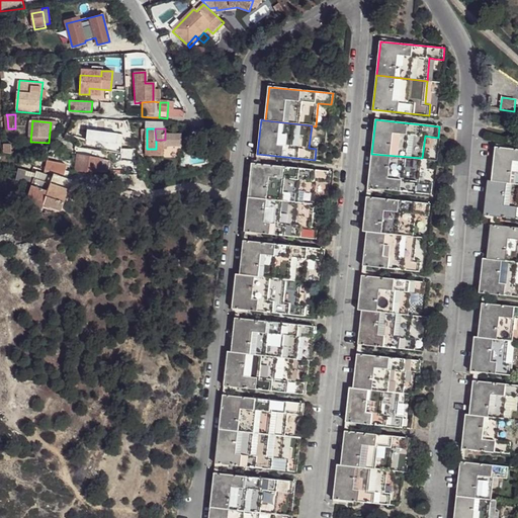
[(92,143),(93,136),(93,134),(75,130),(73,140),(92,143)]
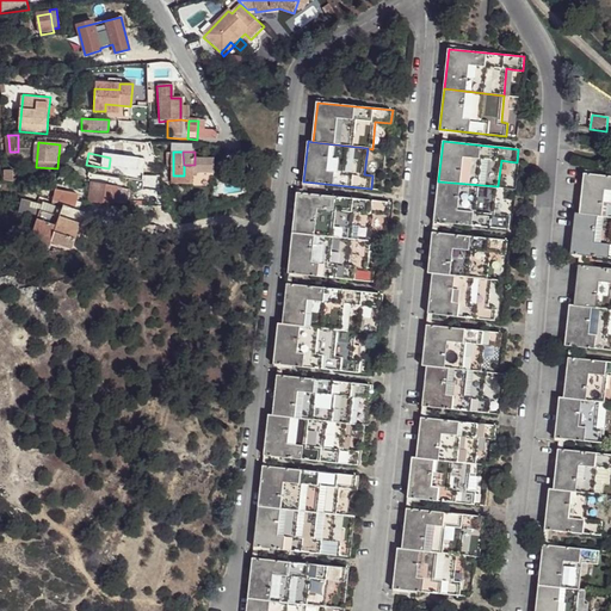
[(195,165),(195,172),(214,172),(213,158),(195,158),(195,165)]
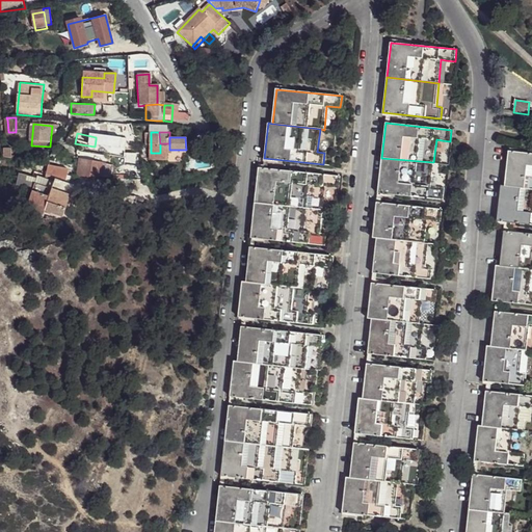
[(127,139),(107,138),(107,140),(107,148),(127,150),(127,139)]
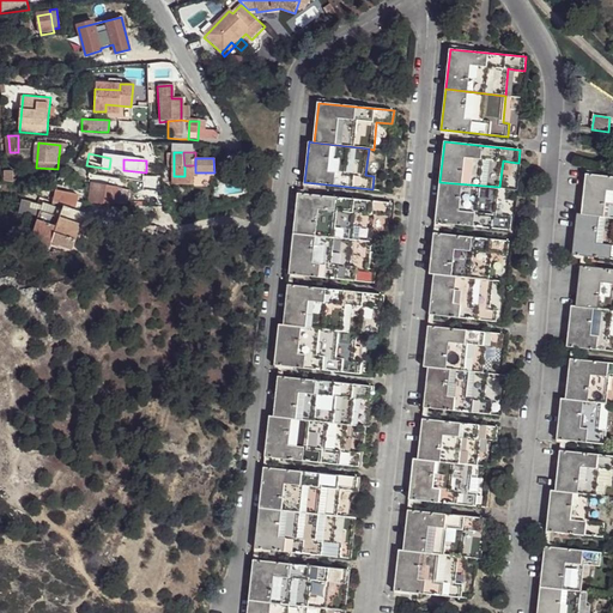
[(123,170),(123,162),(110,161),(109,169),(122,171),(123,170)]
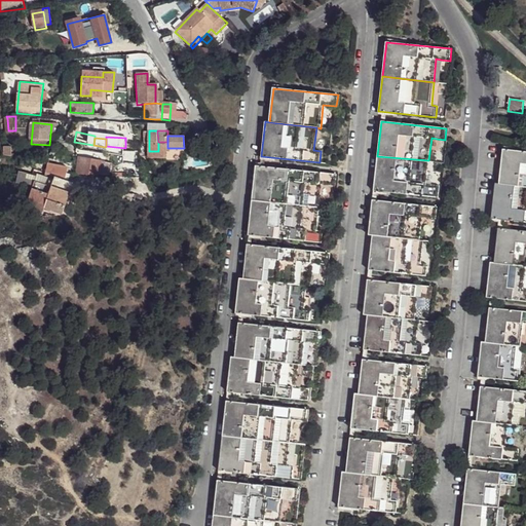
[(167,142),(158,142),(158,151),(149,151),(149,156),(167,156),(167,148),(167,142)]
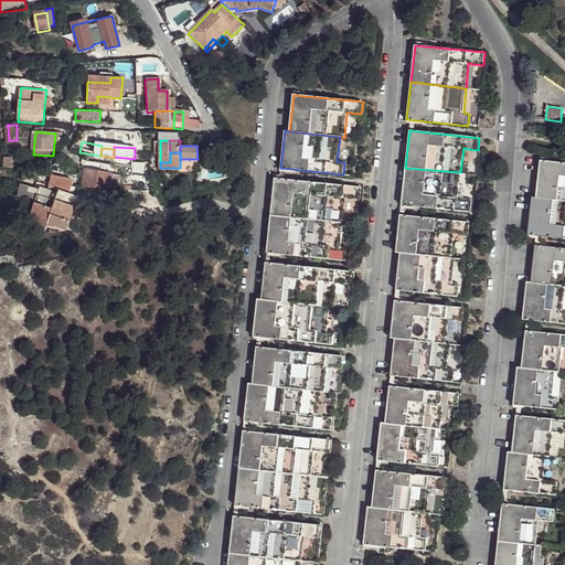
[(564,162),(540,160),(535,196),(564,200),(564,162)]
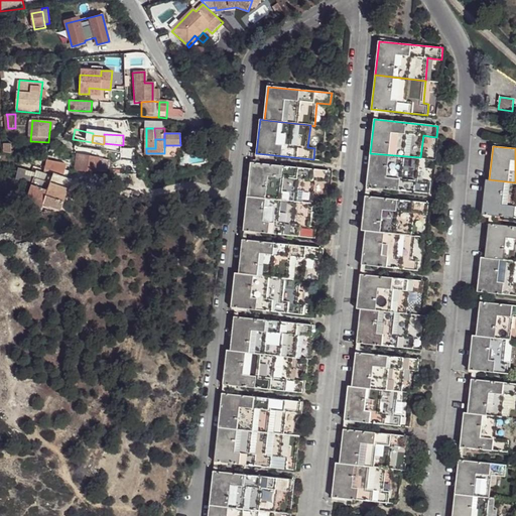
[(420,157),(370,153),(367,186),(430,194),(431,182),(417,180),(420,157)]
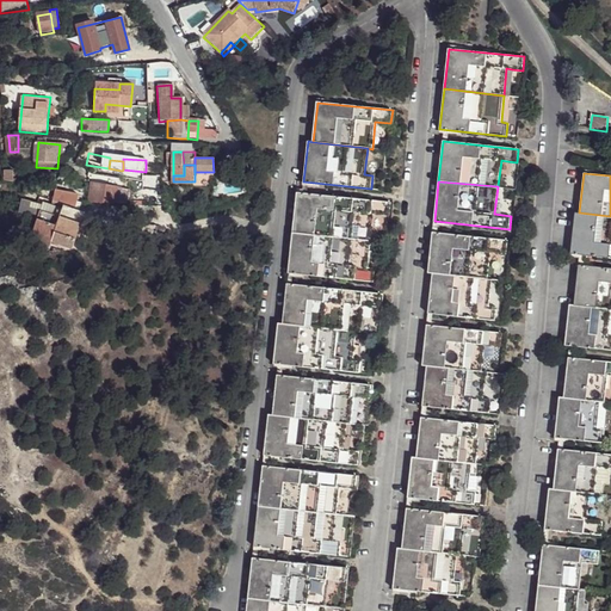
[(123,189),(96,184),(92,204),(122,204),(123,189)]
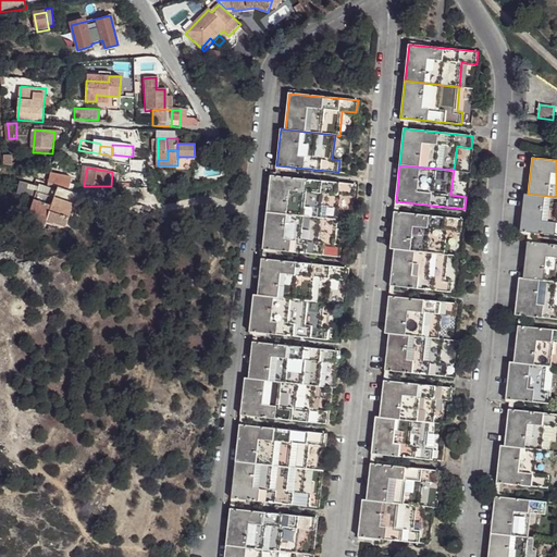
[(71,177),(49,173),(47,184),(58,187),(67,190),(71,177)]
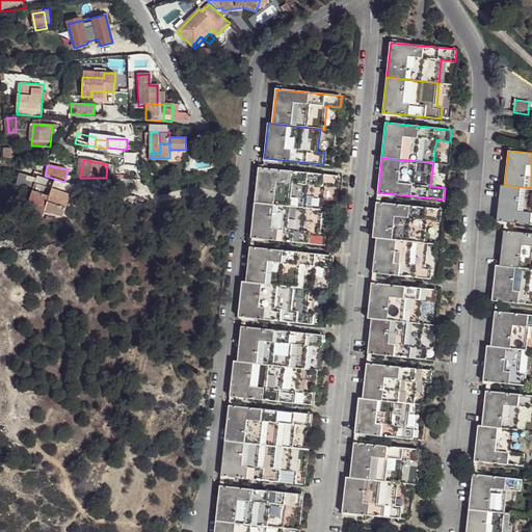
[(341,177),(259,167),(256,203),(323,210),(325,188),(339,188),(341,177)]
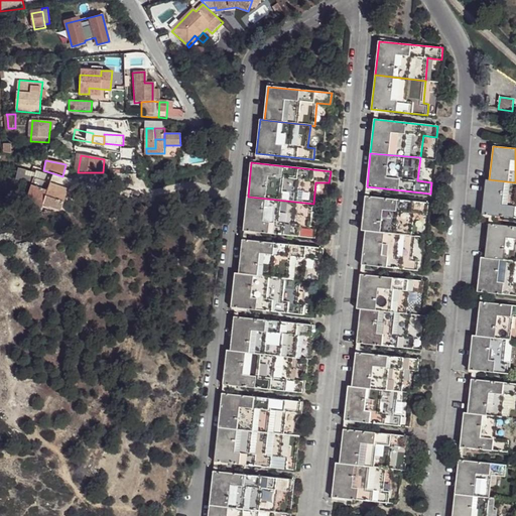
[(48,189),(50,182),(34,177),(35,170),(18,168),(16,179),(31,183),(31,184),(48,189)]
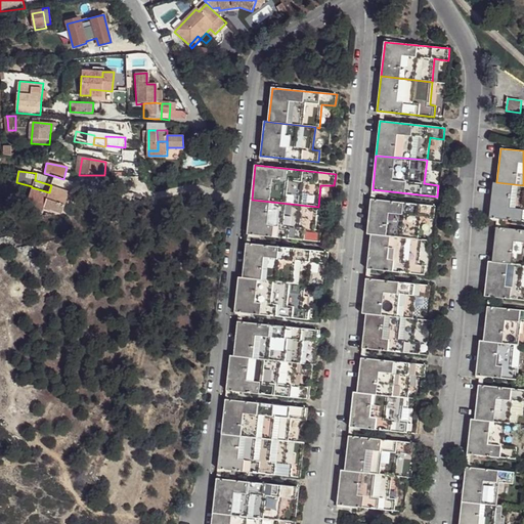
[(51,185),(71,191),(72,182),(63,179),(54,176),(51,185)]
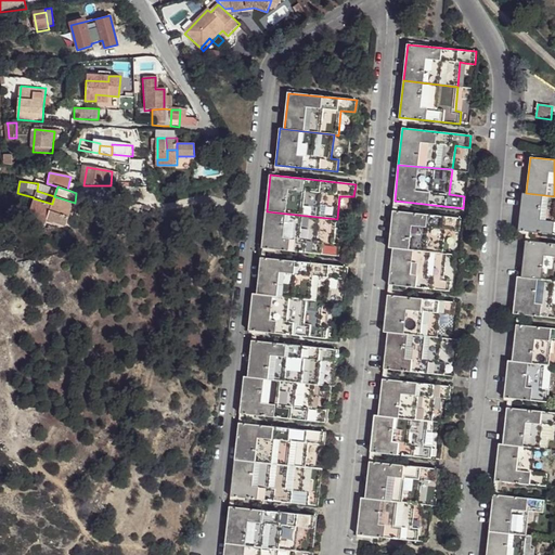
[(554,196),(526,193),(523,193),(518,230),(554,233),(554,196)]
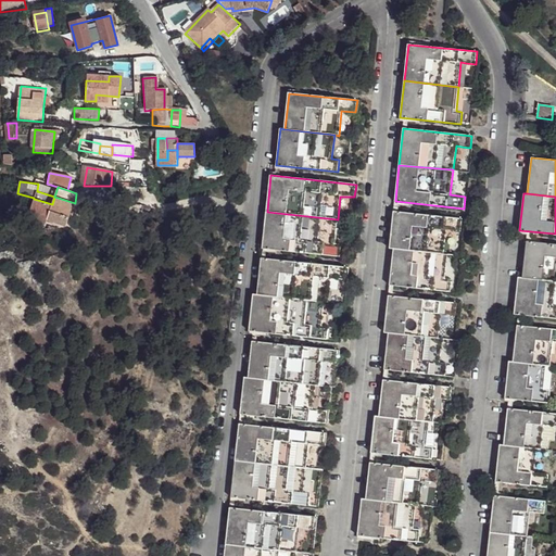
[(75,203),(54,197),(52,204),(34,199),(27,220),(45,226),(47,219),(66,226),(75,203)]
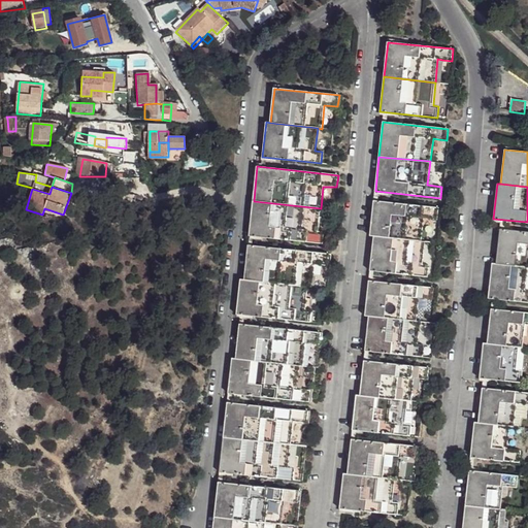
[(439,207),(374,200),(370,235),(374,236),(422,240),(424,218),(437,219),(439,207)]
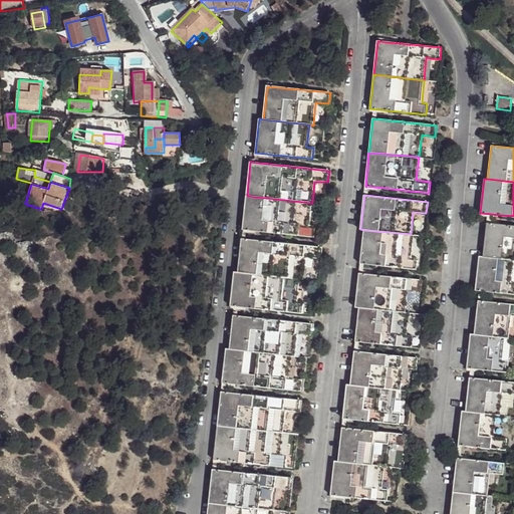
[(312,203),(247,196),(243,229),(314,237),(315,226),(309,225),(312,203)]
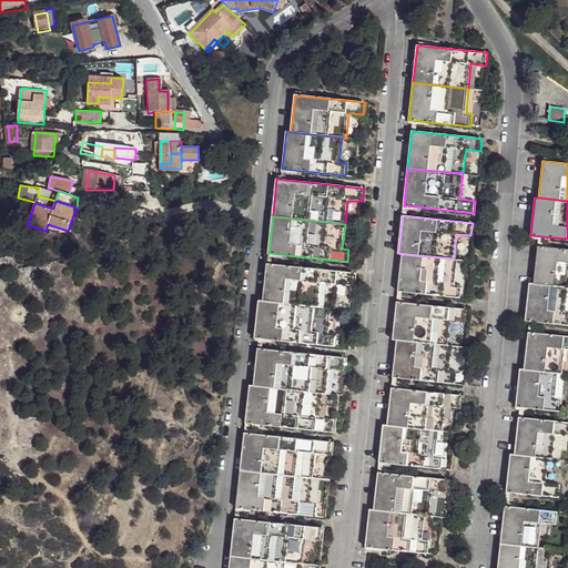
[(567,249),(538,246),(534,283),(567,287),(567,286),(567,249)]
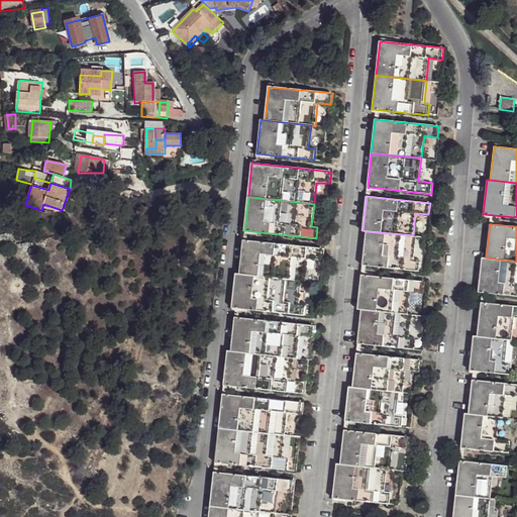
[(413,235),(367,231),(363,265),(419,271),(420,260),(418,260),(414,259),(416,236),(413,235)]
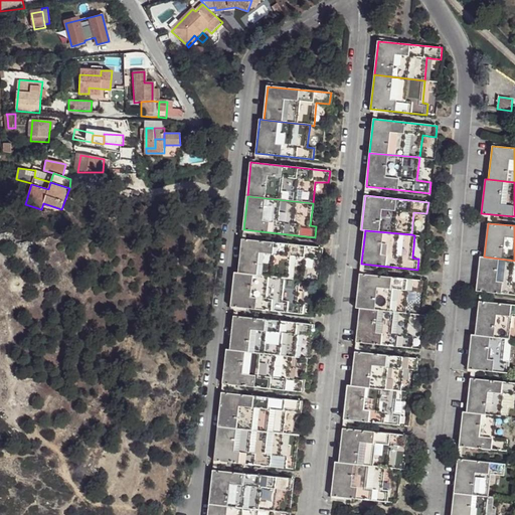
[(321,246),(242,239),(238,273),(301,279),(305,280),(307,258),(312,259),(320,259),(321,246)]
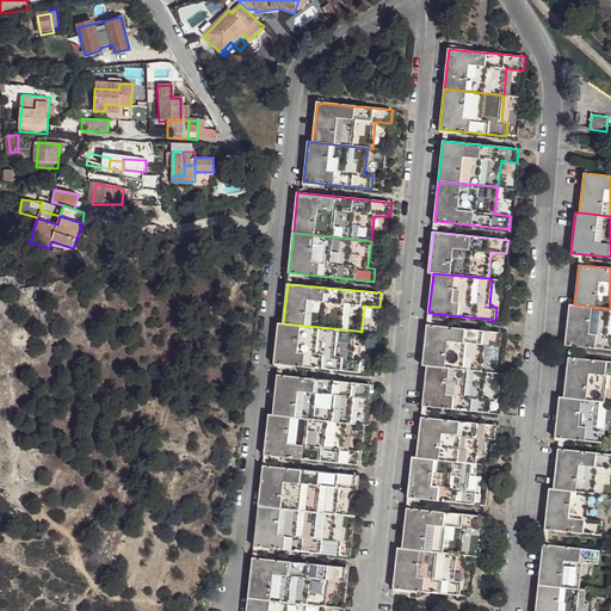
[(574,304),(569,304),(565,345),(610,349),(610,335),(608,335),(610,309),(574,304)]
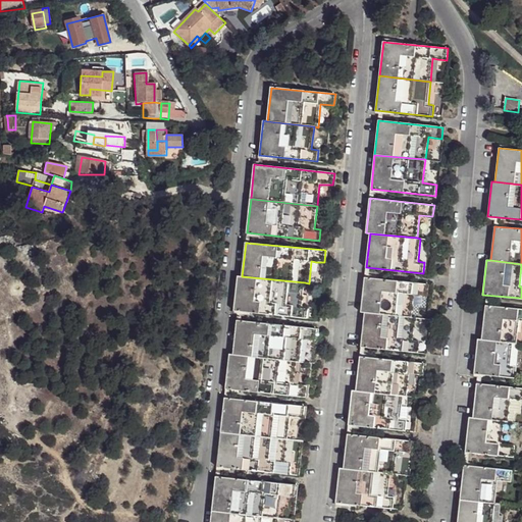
[(242,276),(238,276),(233,311),(307,318),(308,307),(302,306),(305,282),(242,276)]
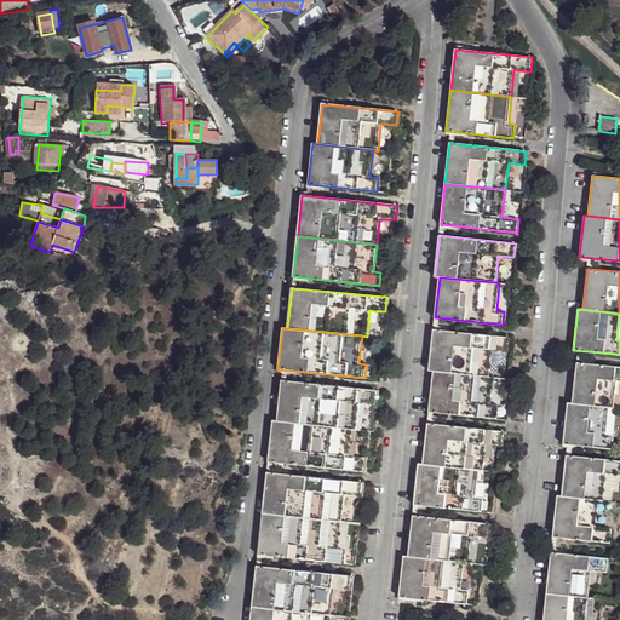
[(510,338),(434,329),(429,371),(434,371),(489,377),(492,349),(509,351),(510,338)]
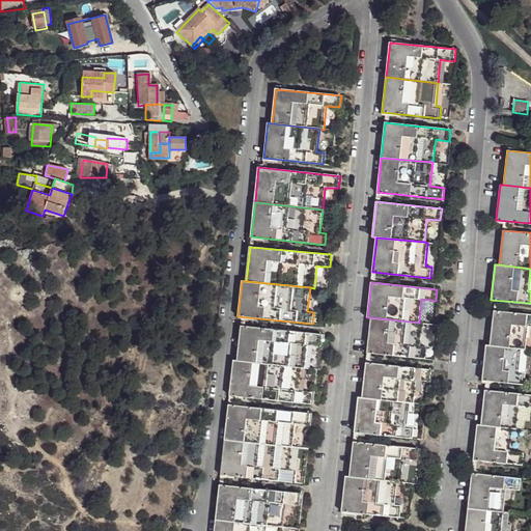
[(530,314),(494,310),(490,345),(522,348),(525,350),(528,326),(530,326),(530,314)]
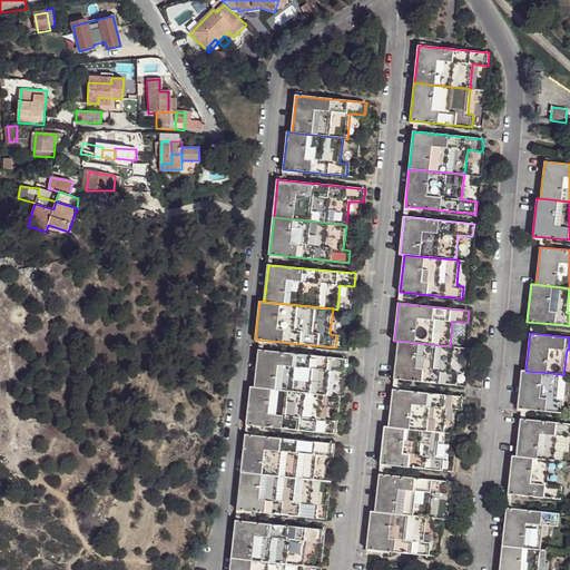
[(450,346),(399,341),(394,379),(457,384),(458,373),(451,372),(454,347),(450,346)]
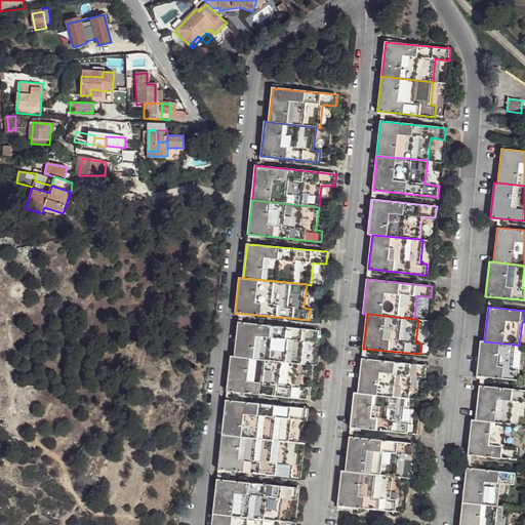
[(319,331),(239,322),(235,357),(298,363),(301,363),(304,341),(317,342),(319,331)]
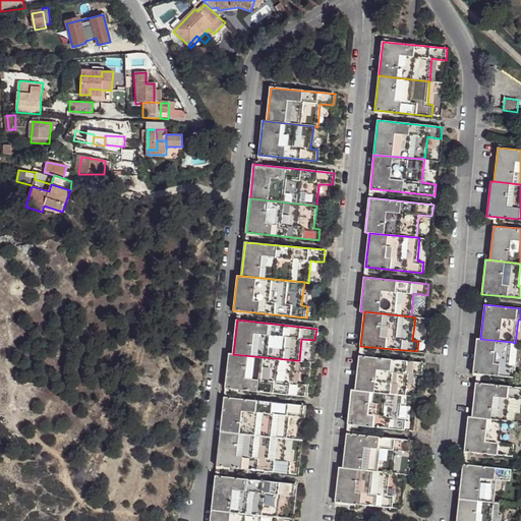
[(480,339),(477,339),(473,372),(514,378),(516,365),(509,365),(512,342),(480,339)]
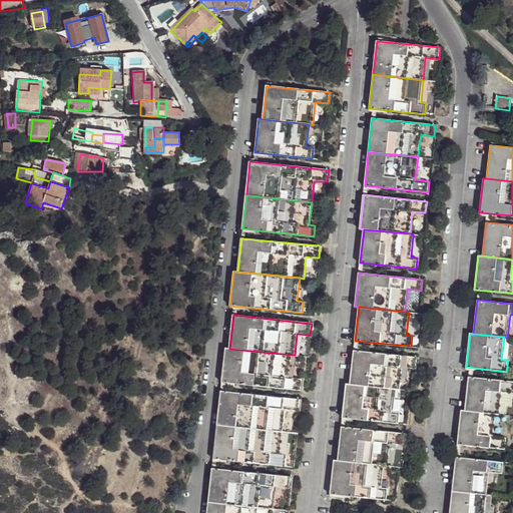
[(229,349),(225,348),(222,382),(300,391),(302,379),(289,378),(292,355),(229,349)]
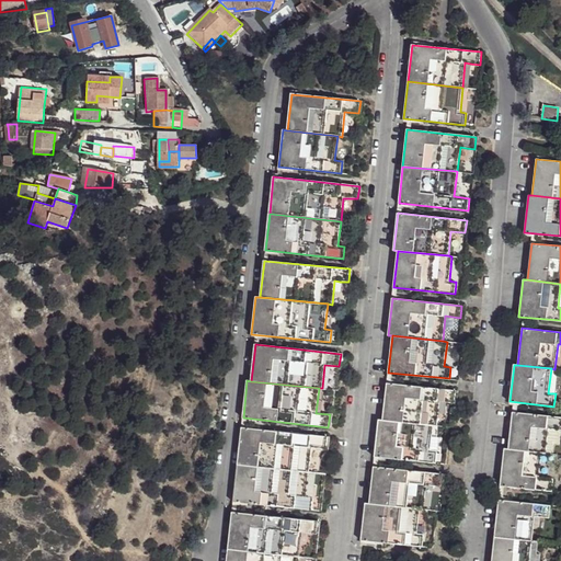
[(456,390),(387,382),(382,420),(434,425),(437,425),(439,401),(455,402),(456,390)]
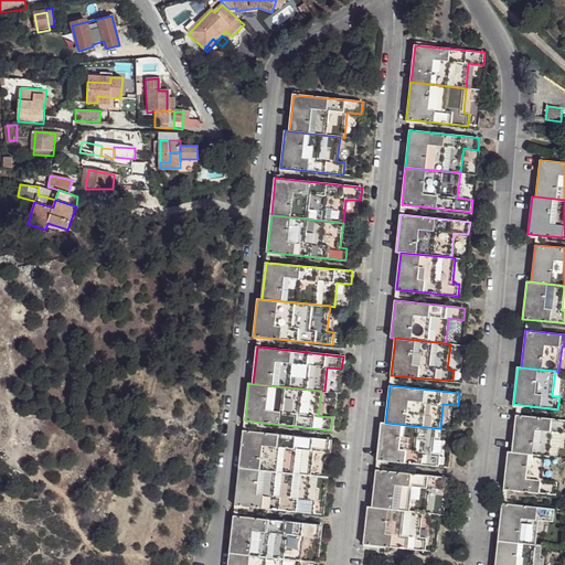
[(564,419),(515,415),(512,451),(545,456),(550,456),(552,432),(564,432),(564,419)]
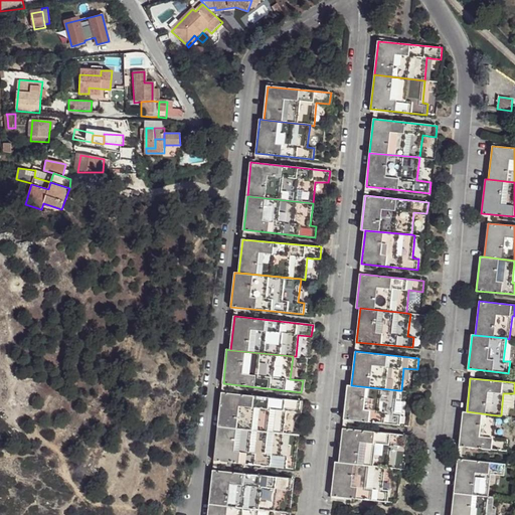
[(351,385),(348,385),(344,418),(399,425),(401,413),(395,413),(398,390),(351,385)]
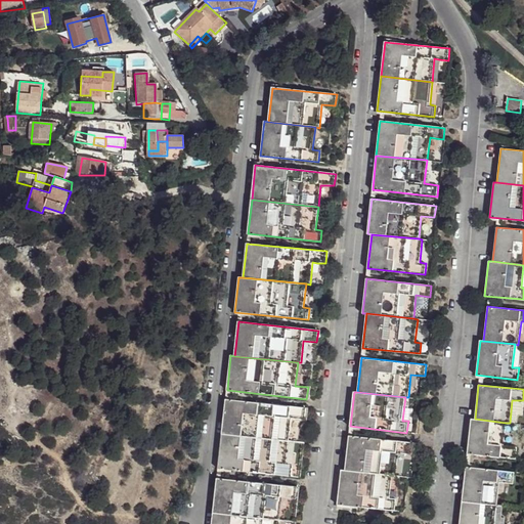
[(306,408),(225,399),(222,434),(289,440),(291,419),(305,420),(306,408)]
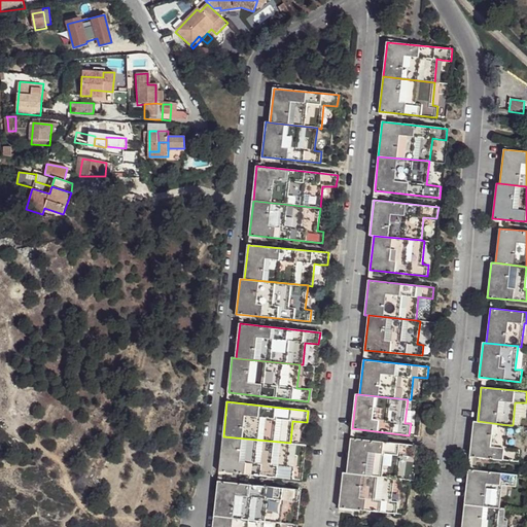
[(478,421),(473,421),(470,456),(519,461),(520,450),(505,448),(508,425),(478,421)]
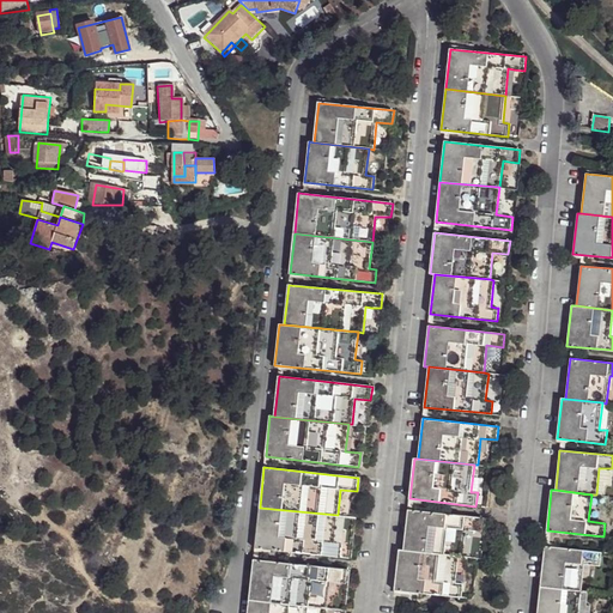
[(338,515),(260,508),(255,548),(340,557),(341,544),(334,544),(338,515)]
